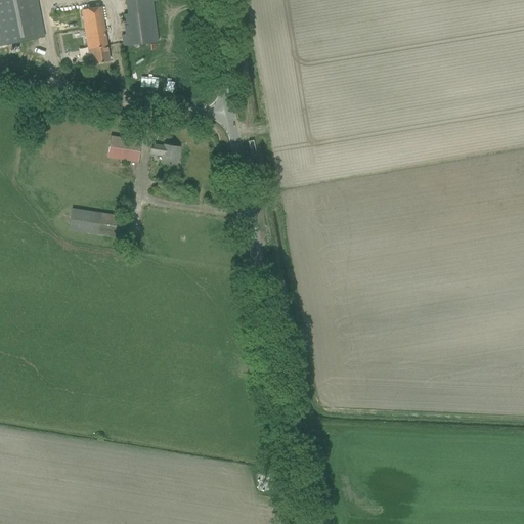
[(36,0),(0,0),(0,45),(44,37),(36,0)]
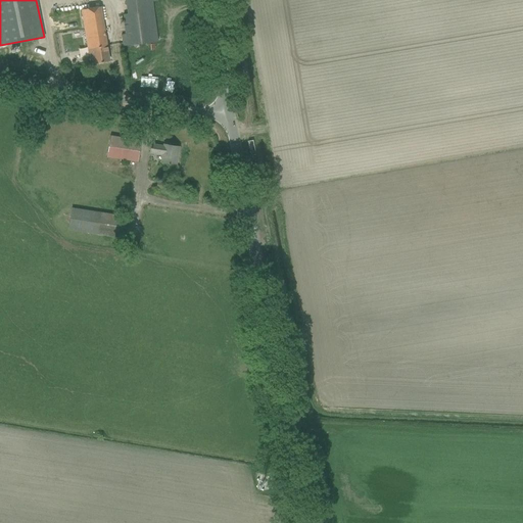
[(122,35),(123,46),(157,42),(152,1),(157,1),(157,0),(126,0),(128,14),(124,14),(126,34),(122,35)]
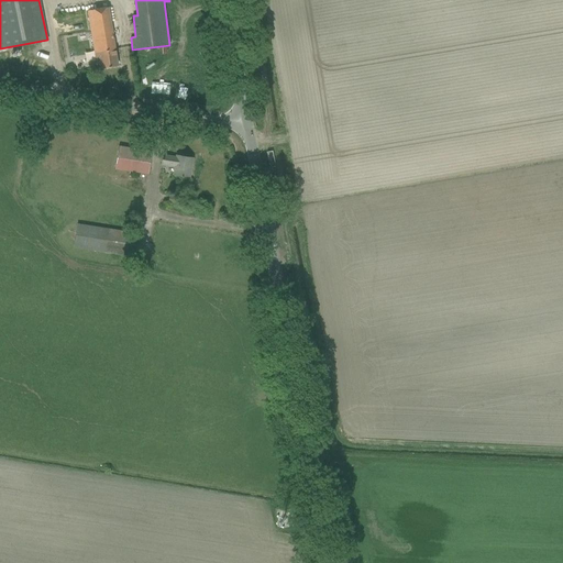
[(100,62),(101,68),(117,66),(108,8),(88,11),(97,63),(100,62)]
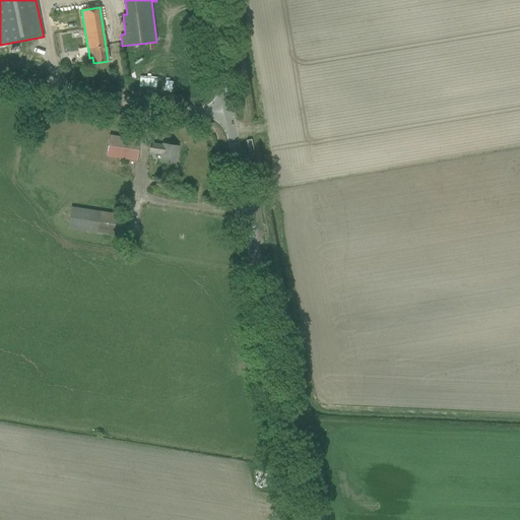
[(81,28),(71,30),(72,37),(83,35),(81,28)]
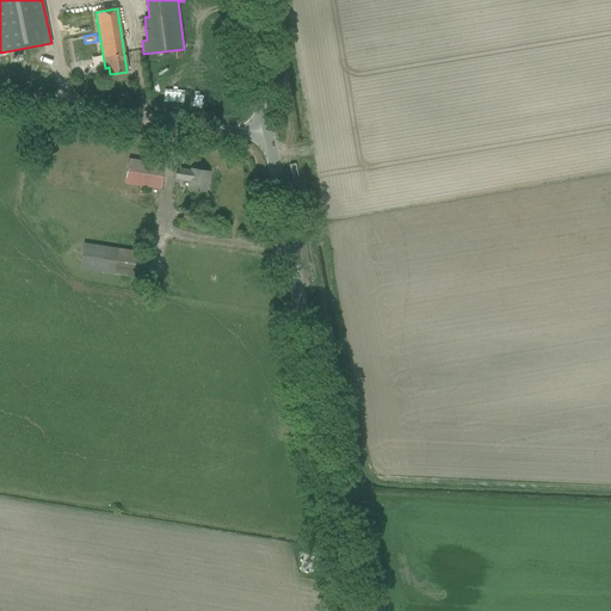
[(180,105),(203,106),(204,82),(181,81),(180,105)]
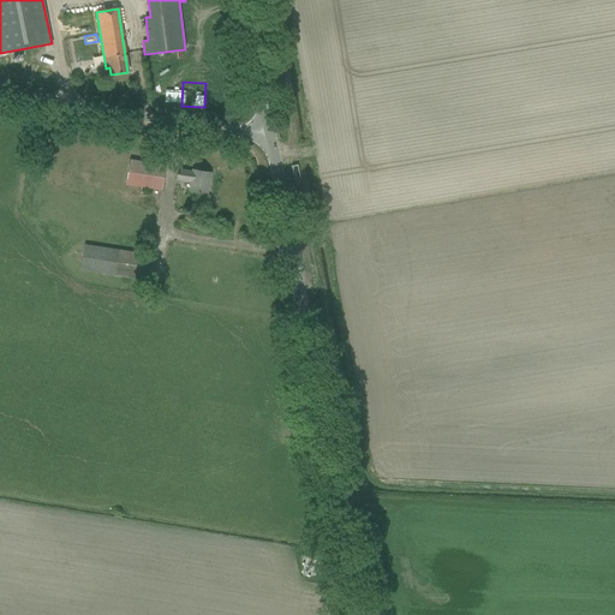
[(166,102),(165,84),(154,84),(154,102),(166,102)]
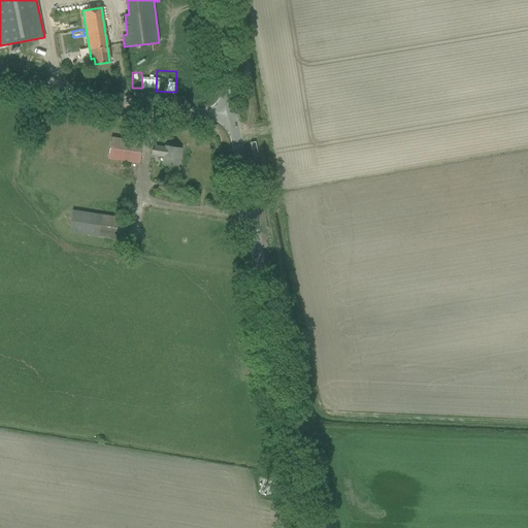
[(107,158),(139,163),(142,142),(110,137),(107,158)]
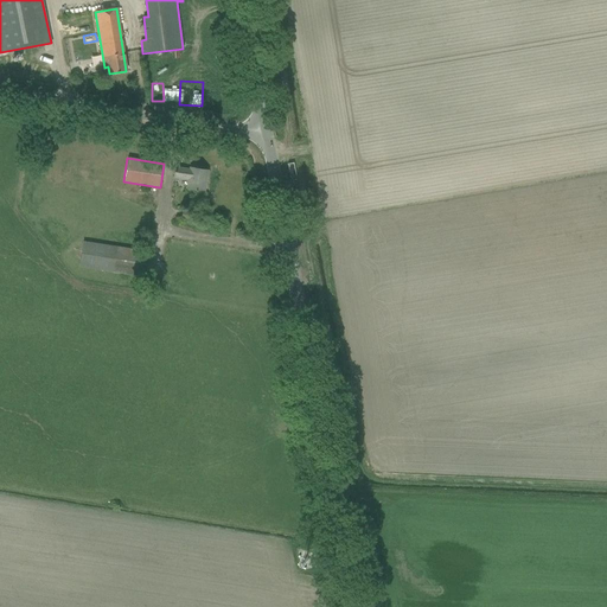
[(187,187),(204,191),(208,171),(190,168),(190,170),(176,167),(174,178),(189,179),(187,187)]
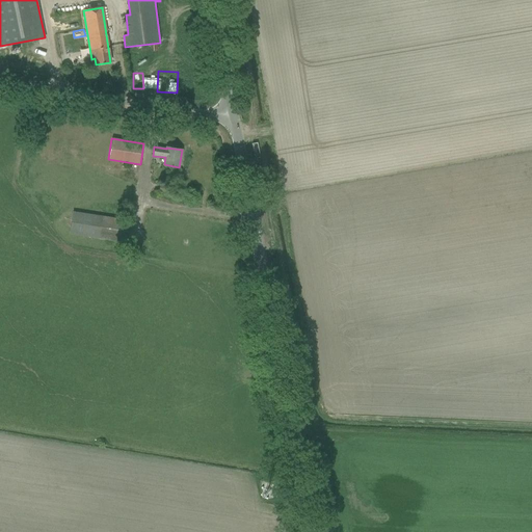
[(70,234),(128,242),(131,221),(73,212),(70,234)]
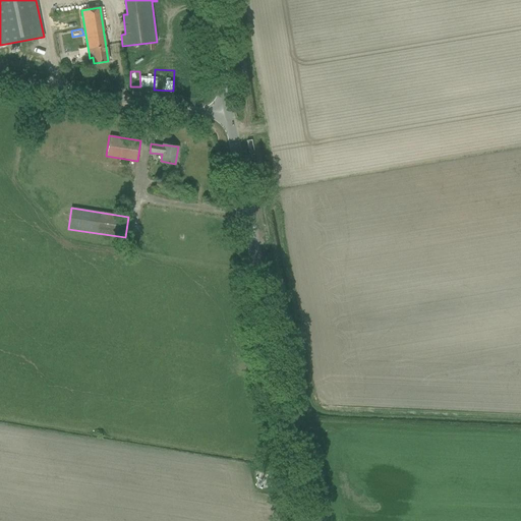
All buildings are outlined.
